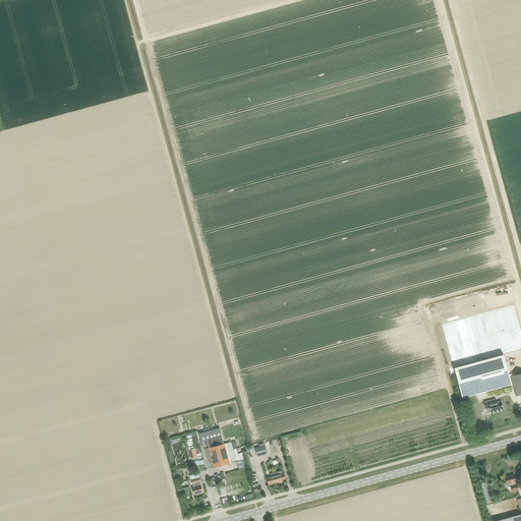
[(520,334),(513,305),(442,325),(453,367),(455,366),(476,360),(477,362),(482,360),(481,359),(505,353),(520,348),(520,334)]
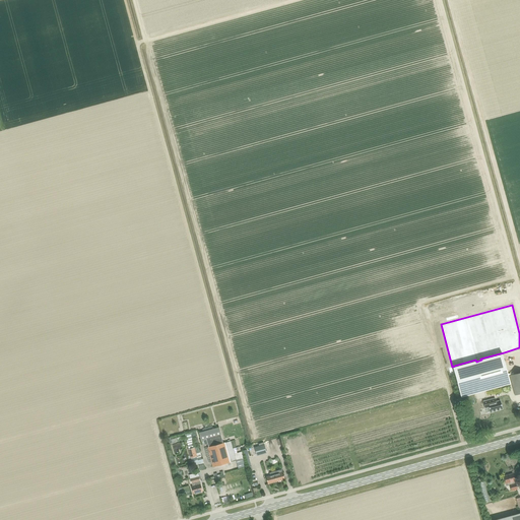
[(502,354),(453,368),(461,397),(510,384),(502,354)]
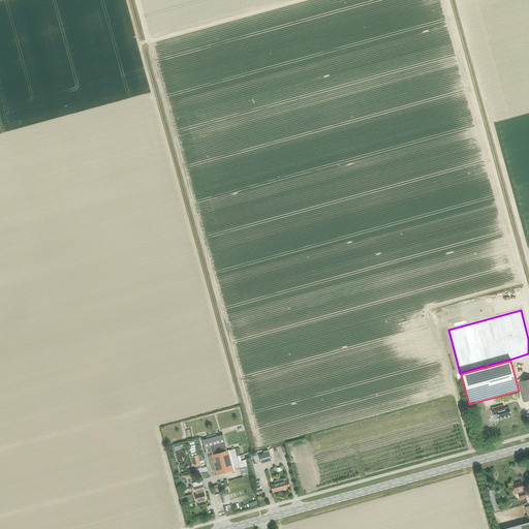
[(524,402),(528,400),(528,379),(519,382),(524,402)]
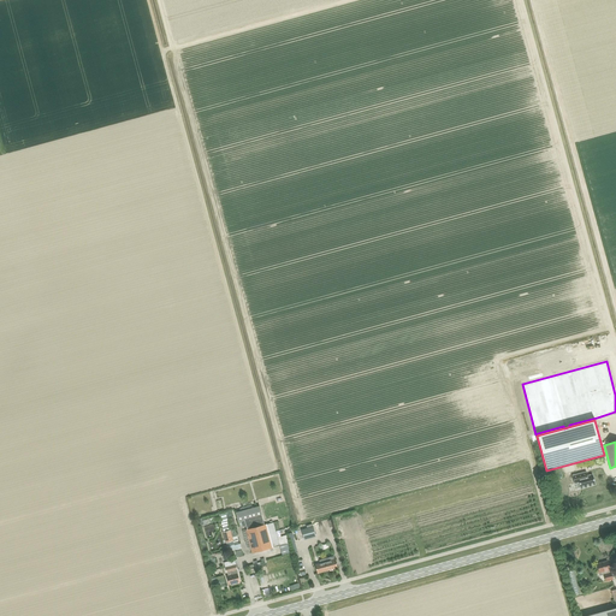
[(586,472),(572,475),(574,484),(579,483),(580,489),(594,485),(592,474),(587,477),(586,472)]
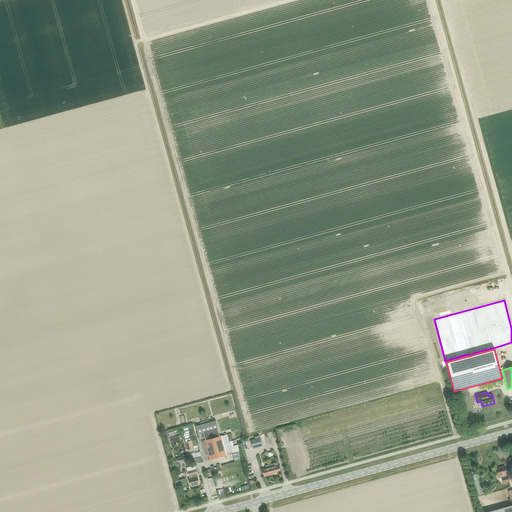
[(210,460),(232,453),(227,434),(220,436),(215,421),(196,426),(198,434),(203,433),(205,440),(204,441),(210,460)]
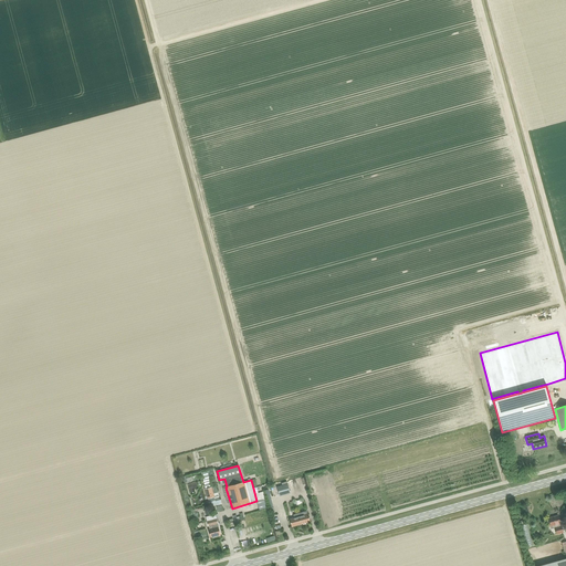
[(276,488),(280,495),(290,493),(287,484),(276,488)]
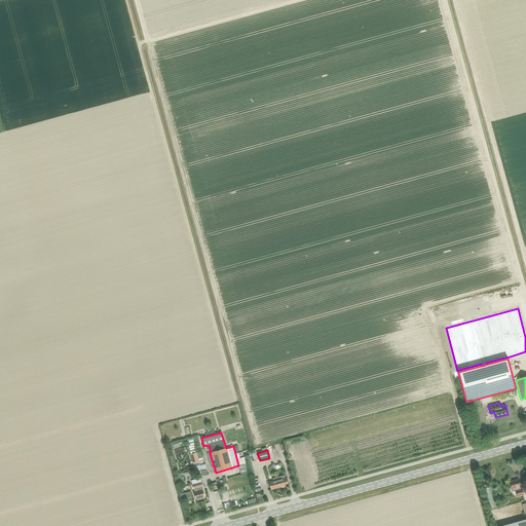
[(193,463),(196,463),(199,462),(197,453),(190,455),(193,463)]
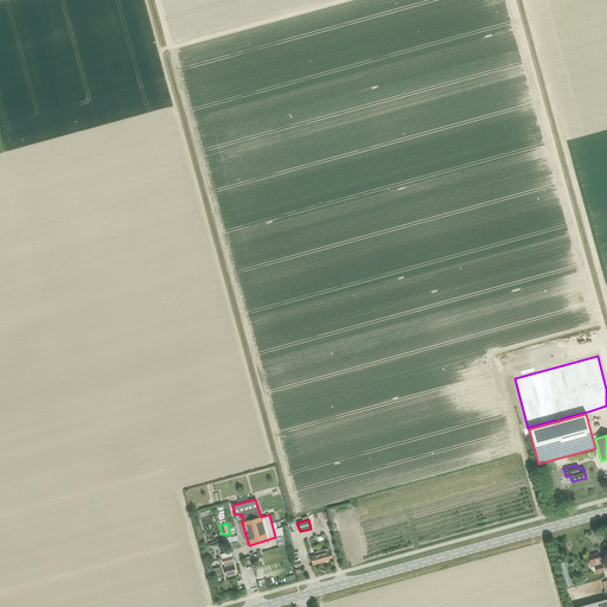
[(320,555),(323,562),(332,560),(331,551),(320,555)]
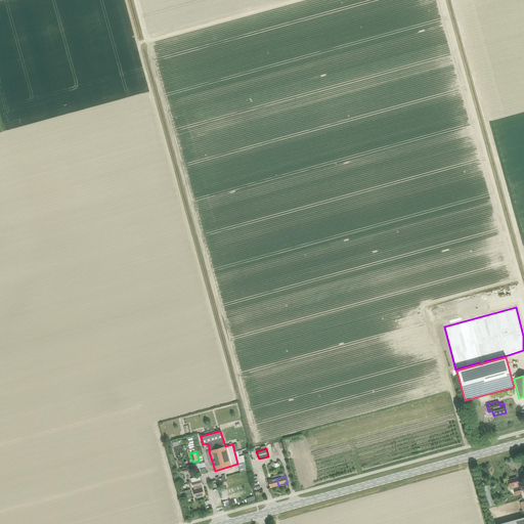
[(509,484),(508,485),(508,488),(510,488),(511,492),(520,489),(516,477),(508,480),(509,484)]
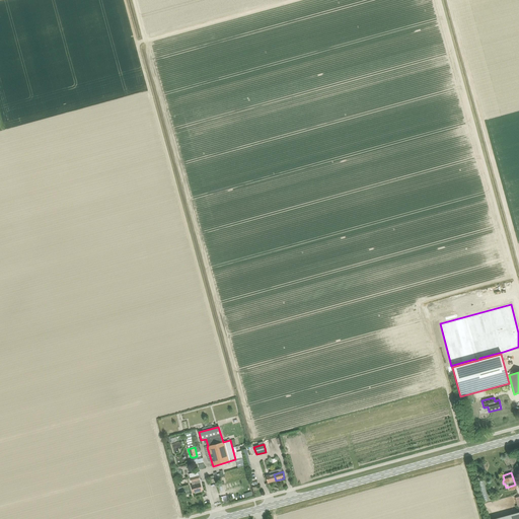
[(274,474),(266,476),(268,483),(276,480),(274,474)]
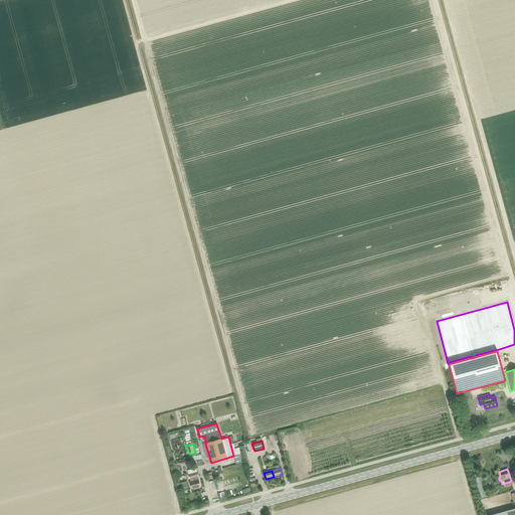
[(198,479),(199,479),(198,477),(197,472),(188,475),(189,479),(190,479),(191,481),(189,482),(192,489),(200,487),(198,479)]
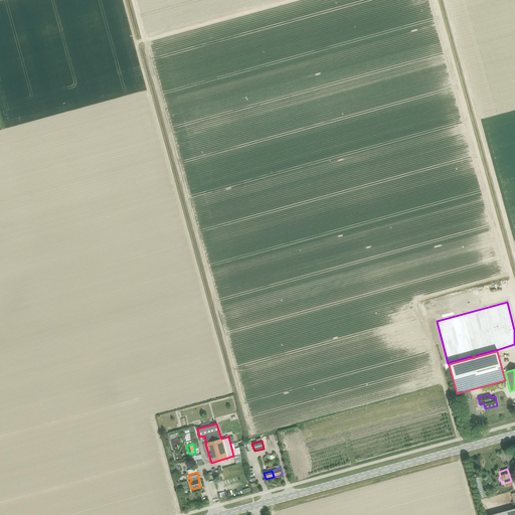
[(514,514),(514,493),(511,494),(514,508),(490,514),(514,514)]
